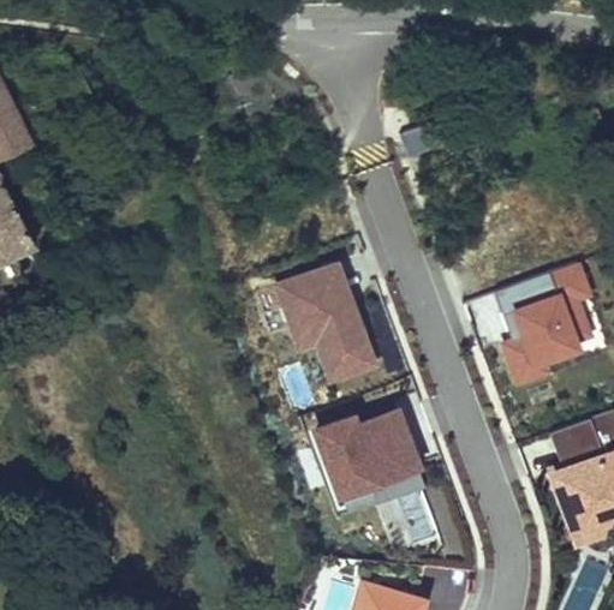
[(0,155),(23,144),(5,105),(21,99),(24,107),(45,99),(51,114),(39,119),(47,137),(96,112),(76,66),(19,90),(15,78),(0,84),(0,155)]
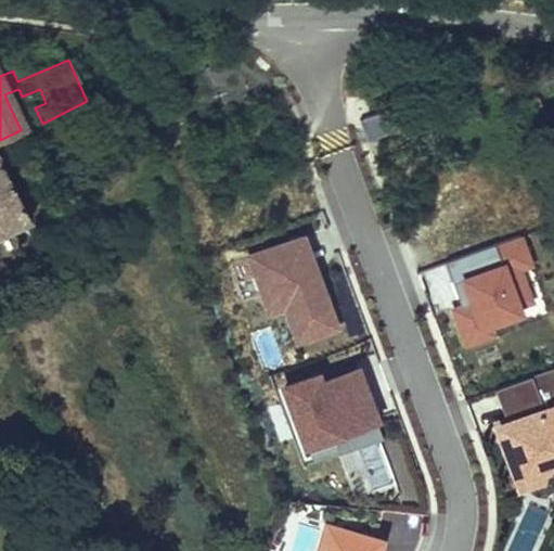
[(381,116),(360,124),(366,143),(388,136),(381,116)]
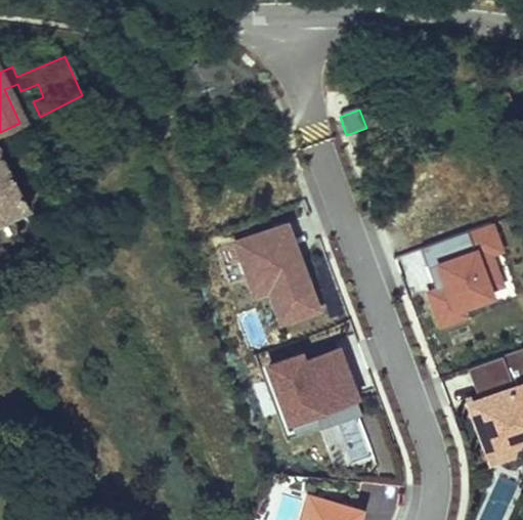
[(0,218),(23,208),(0,161),(0,218)]
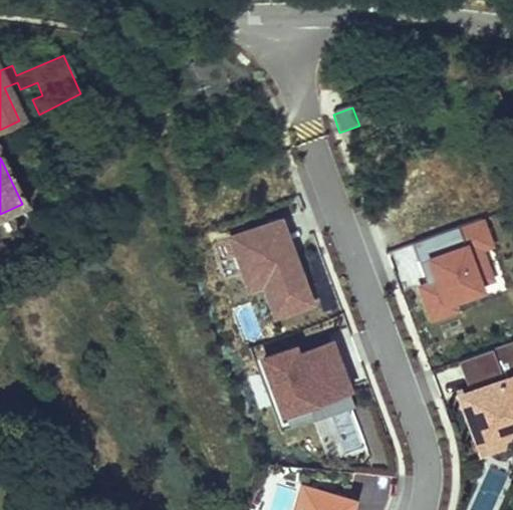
[(316,309),(283,217),(225,238),(246,295),(260,289),(273,324),(316,309)]
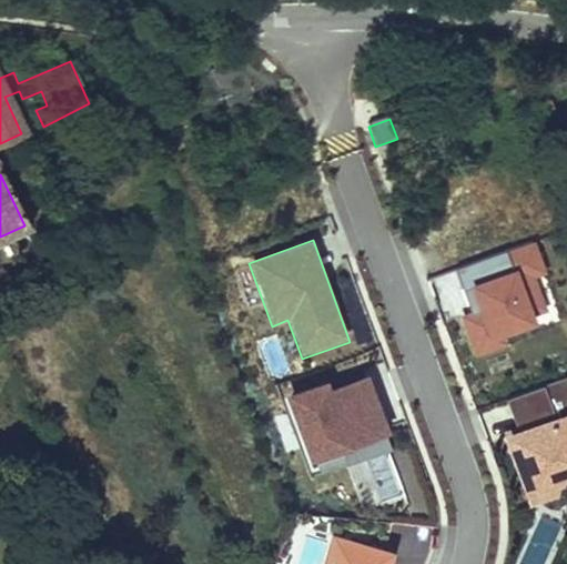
[(456,269),(472,313),(458,318),(473,360),(509,348),(505,334),(558,316),(534,242),(456,269)]
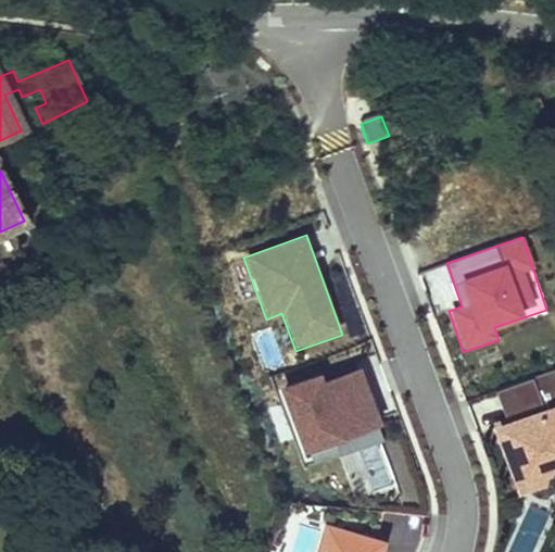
[(424,276),(437,312),(459,303),(445,267),(424,276)]
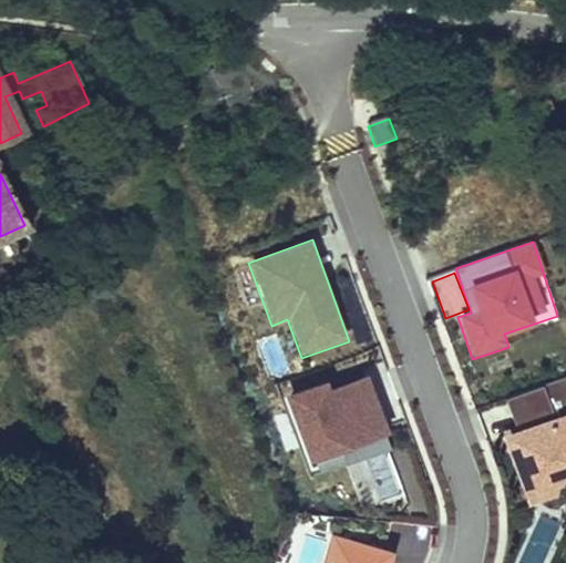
[(364,371),(285,397),(311,478),(368,459),(383,504),(405,497),(364,371)]
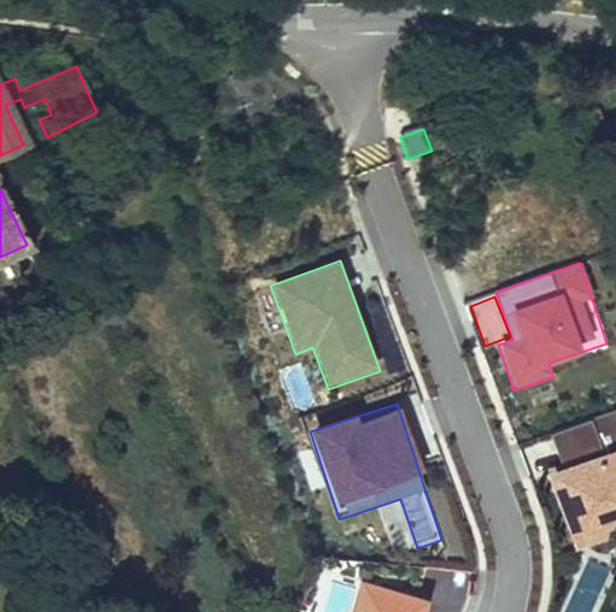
[(573,547),(615,531),(615,410),(550,433),(561,468),(547,472),(573,547)]
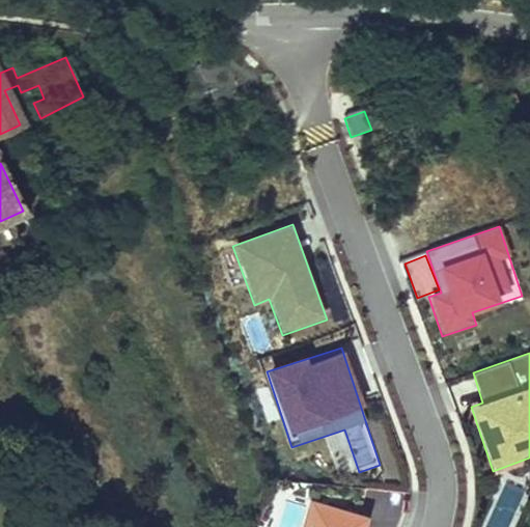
[(364,526),(367,512),(305,500),(300,526),(364,526)]
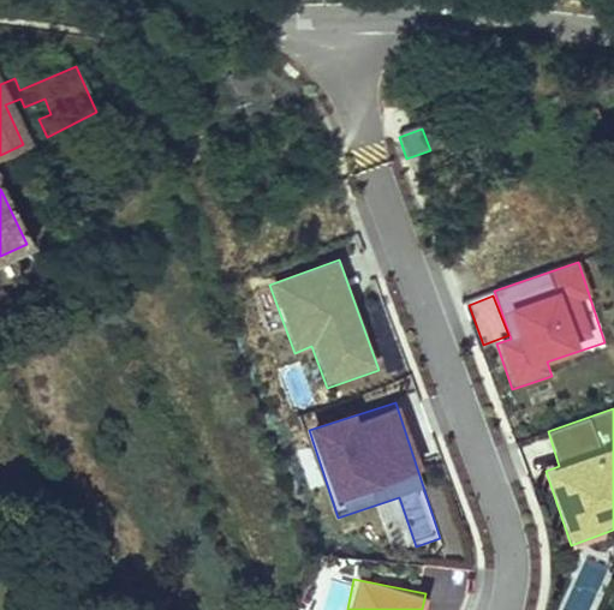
All buildings are outlined.
